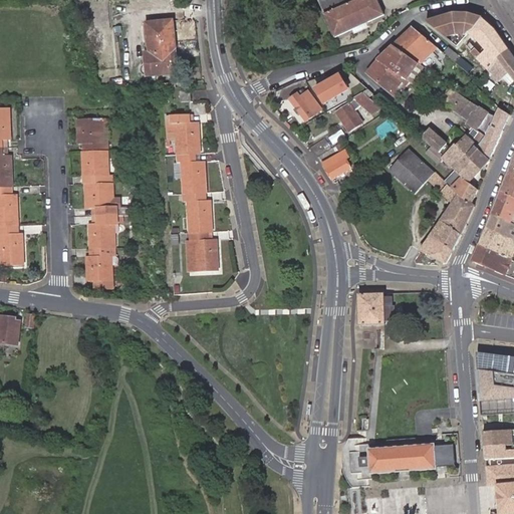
[(384,14),(377,0),(317,0),(335,37),(384,14)]
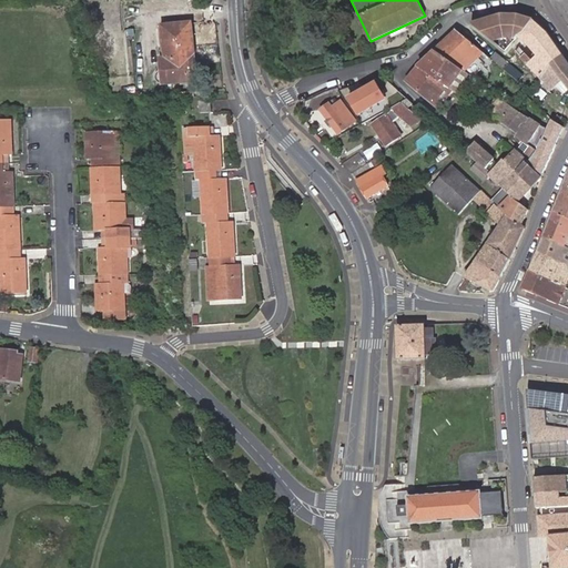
[(528,34),(535,20),(523,14),(521,14),(510,14),(510,17),(495,18),(494,17),(485,17),(469,23),(506,51),(511,44),(520,37),(528,34)]
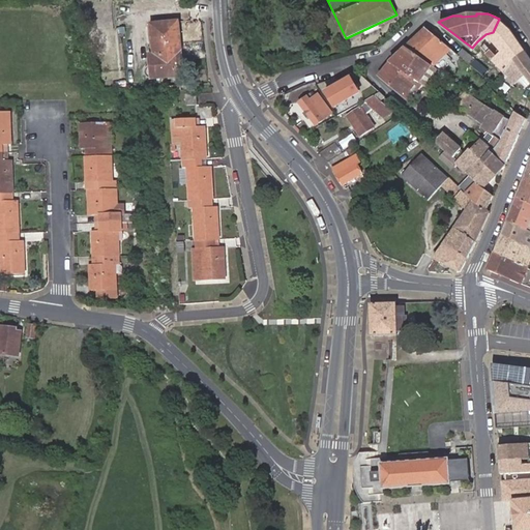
[(513,33),(499,19),(493,32),(486,34),(487,36),(502,54),(498,58),(495,55),(492,57),(501,67),(517,81),(527,70),(529,74),(529,56),(526,51),(513,33)]
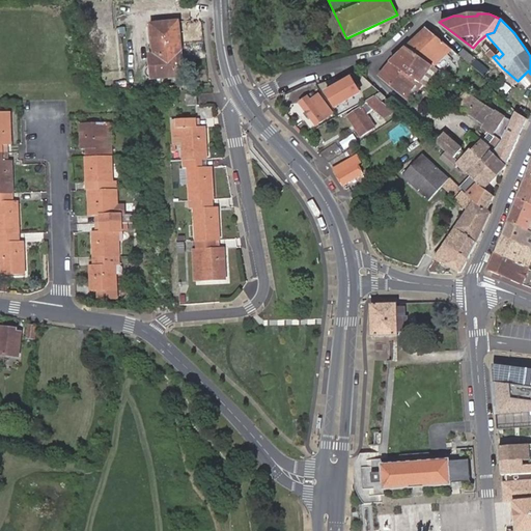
[(185,75),(179,21),(152,24),(156,54),(151,55),(152,64),(148,65),(146,66),(145,68),(144,72),(145,75),(147,77),(150,78),(151,78),(185,75)]
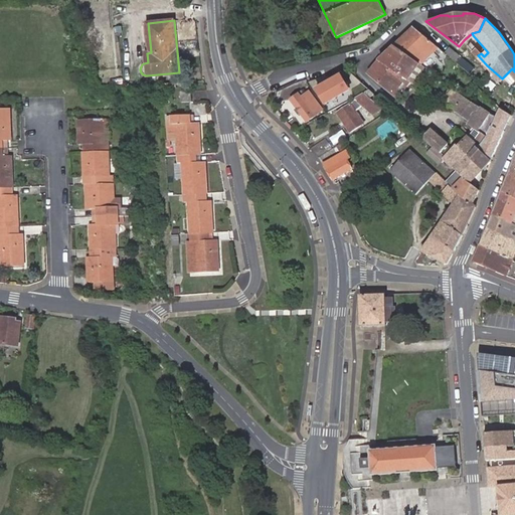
[(414,26),(394,45),(395,46),(397,47),(418,60),(433,41),(414,26)]
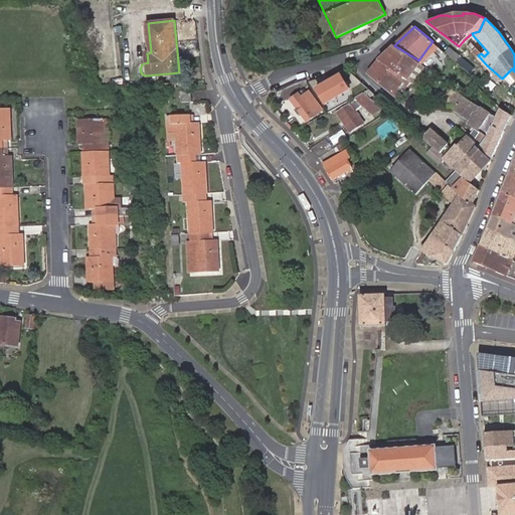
[(423,63),(438,45),(433,41),(418,60),(422,62),(423,63)]
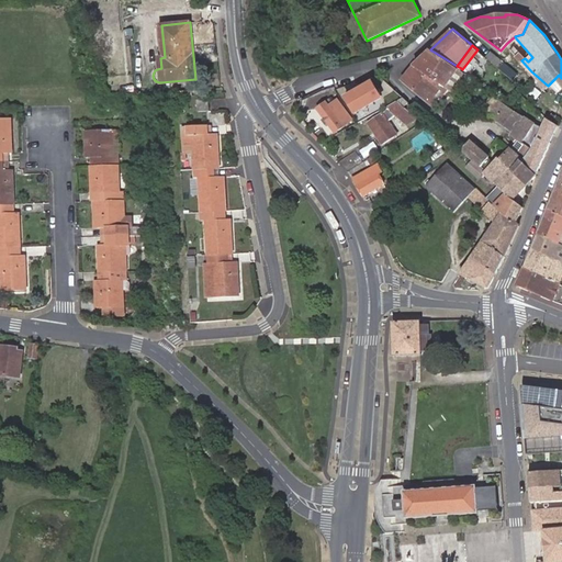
[(431,51),(415,67),(415,68),(420,71),(434,52),(431,51)]
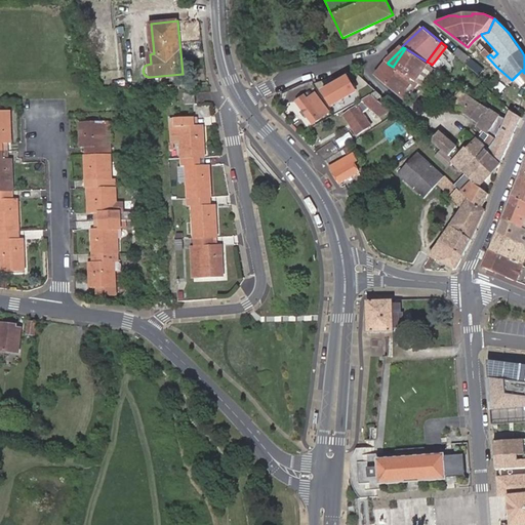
[(473,57),(459,47),(455,53),(473,68),(478,59),(474,56),(473,57)]
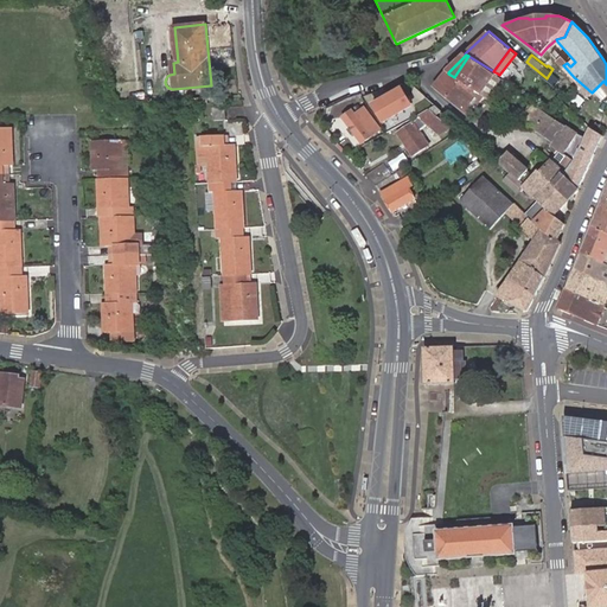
[(498,74),(468,56),(454,77),(479,93),(483,95),(498,74)]
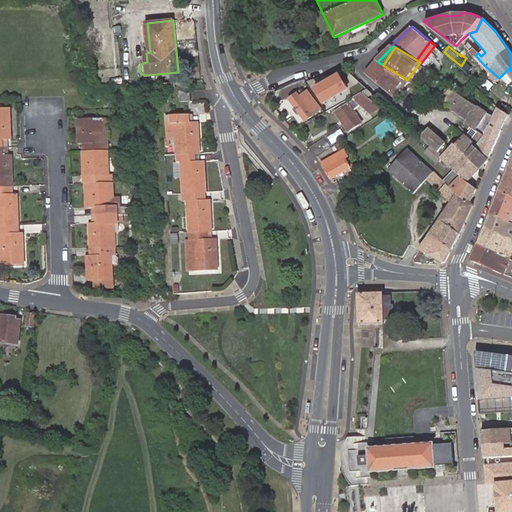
[(395,96),(407,80),(404,78),(383,65),(378,62),(370,76),(395,96)]
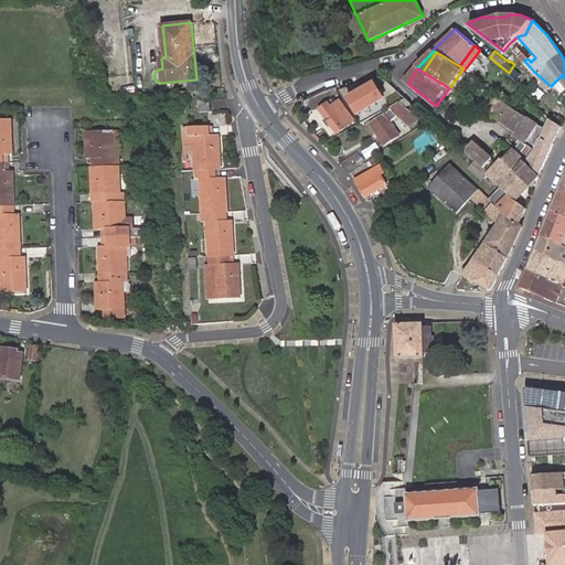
[(465,70),(464,68),(449,88),(456,93),(469,72),(465,70)]
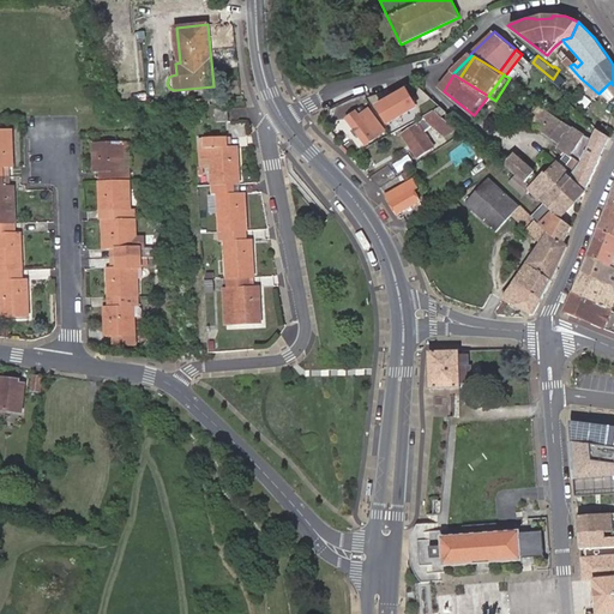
[(404,86),(373,104),(384,124),(416,107),(404,86)]
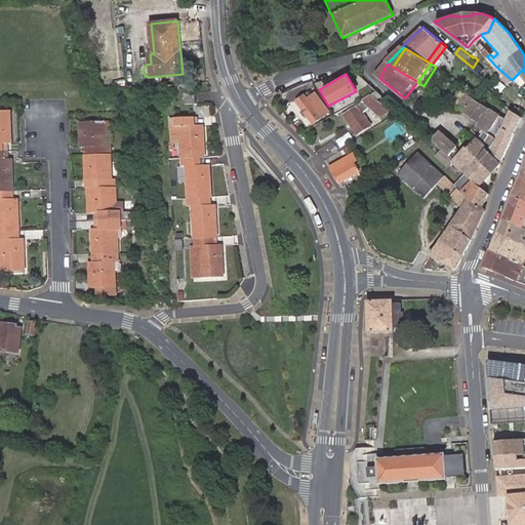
[(476,97),(460,88),(450,104),(467,112),(476,97)]
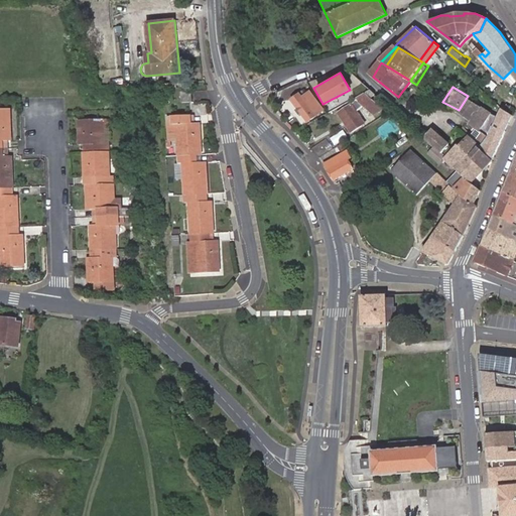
[(192,102),(192,91),(182,91),(183,102),(192,102)]
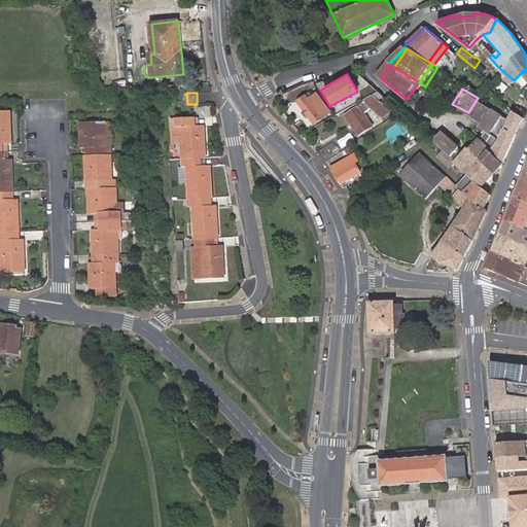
[(390,111),(373,95),(364,101),(382,116),(390,111)]
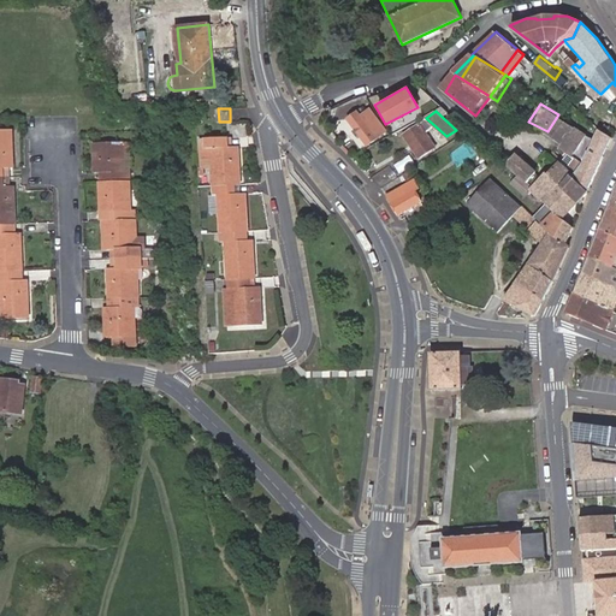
[(366,120),(361,112),(349,120),(367,146),(385,132),(374,116),(366,120)]
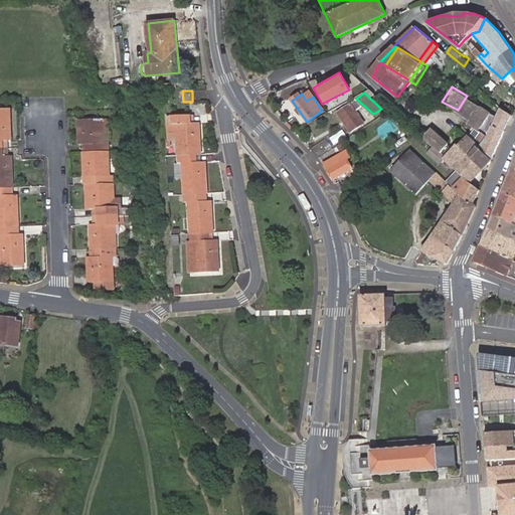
[(283,106),(275,95),(268,99),(277,110),(283,106)]
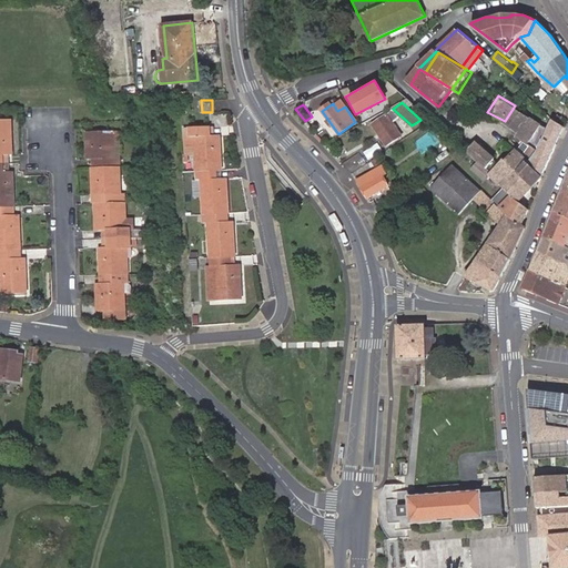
[(515,105),(505,121),(517,129),(527,113),(515,105)]
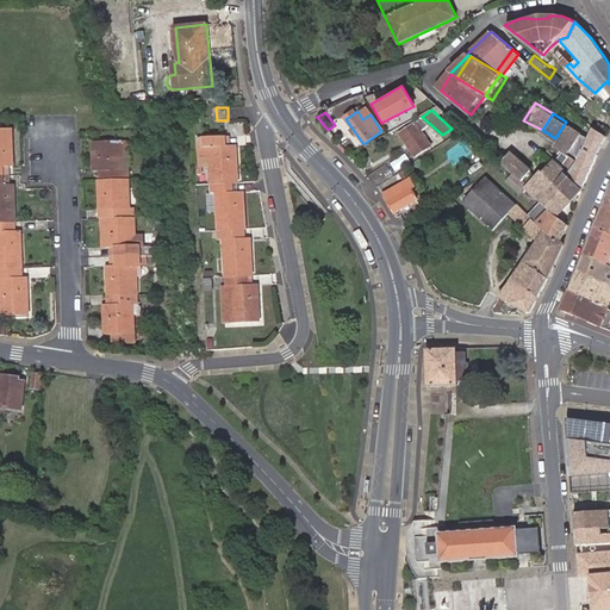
[(424,123),(421,118),(399,132),(416,157),(433,147),(422,129),(424,126),(423,124),(424,123)]
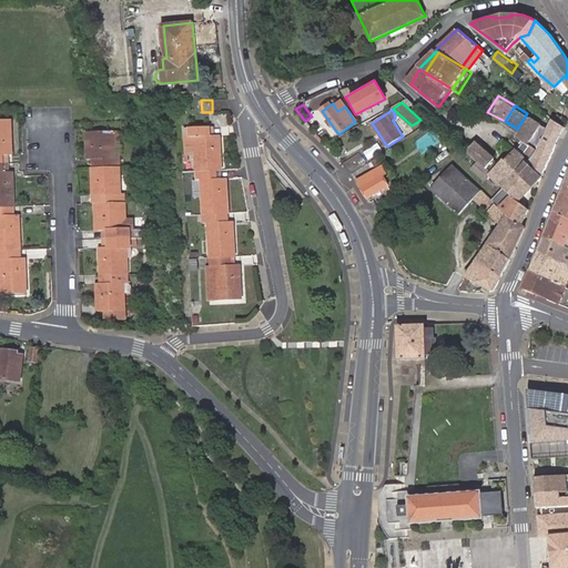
[(567,131),(567,127),(560,121),(553,114),(546,124),(527,113),(517,129),(514,133),(526,142),(525,144),(536,151),(528,163),(541,176),(567,131)]
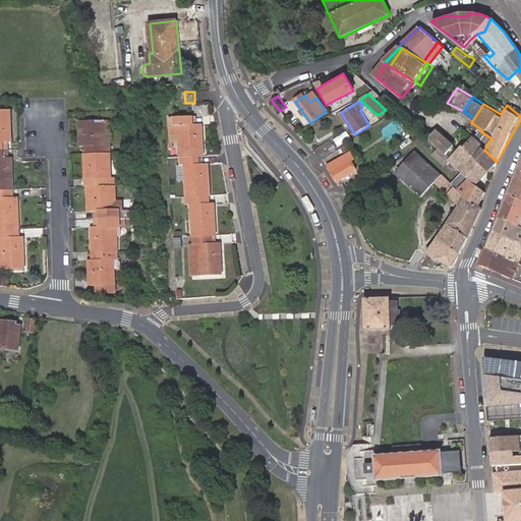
[(13,141),(12,108),(0,109),(0,149),(2,149),(2,141),(7,141),(13,141)]
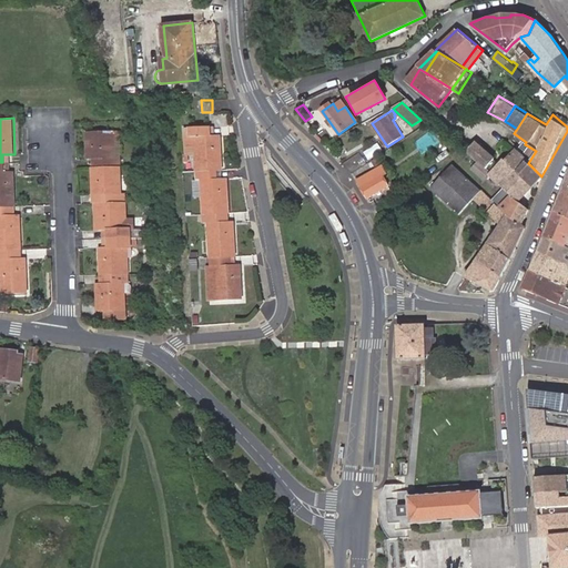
[(191,128),(191,137),(195,137),(196,155),(198,170),(215,169),(222,169),(220,135),(215,135),(210,135),(210,127),(191,128)]
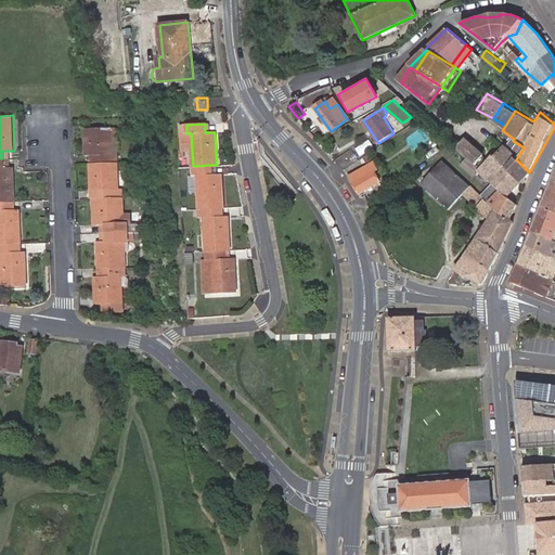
[(94,163),(116,162),(116,153),(112,153),(111,126),(85,126),(86,154),(90,154),(94,154),(94,163)]
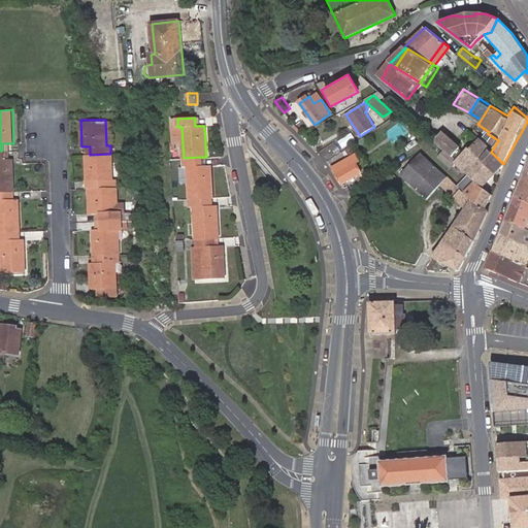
[(477,140),(470,134),(467,130),(463,134),(465,135),(460,141),(469,150),(477,140)]
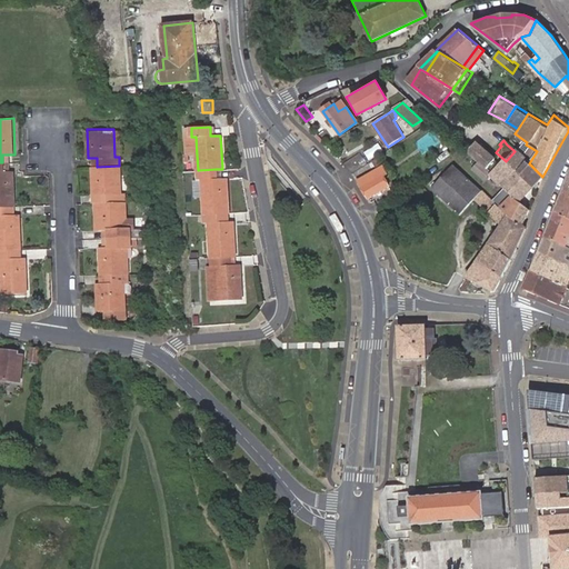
[(478,146),(470,153),(493,175),(491,177),(505,189),(520,202),(533,188),(505,162),(501,166),(478,146)]
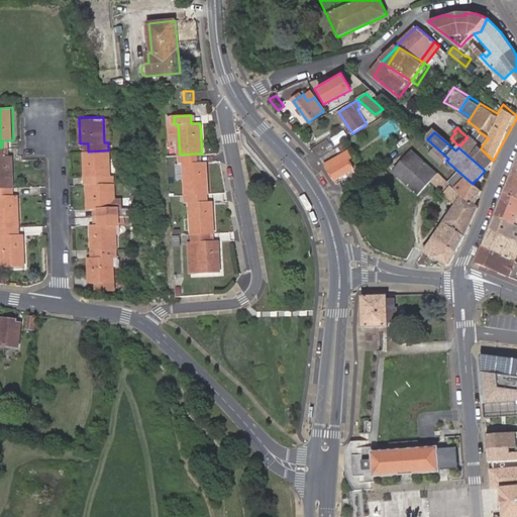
[(481,148),(468,137),(459,146),(458,147),(485,171),(494,161),(493,161),(481,148)]
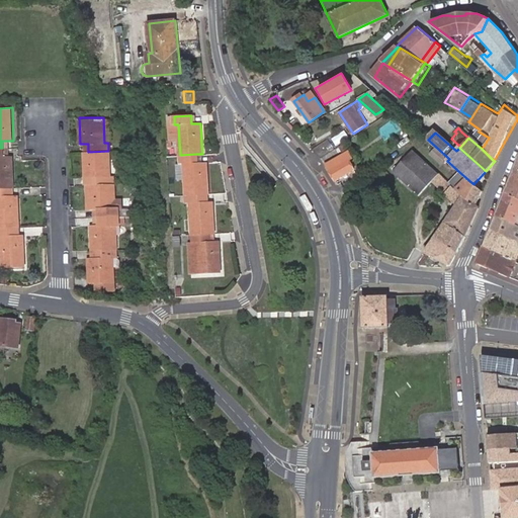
[(320,159),(334,150),(328,140),(312,150),(320,159)]
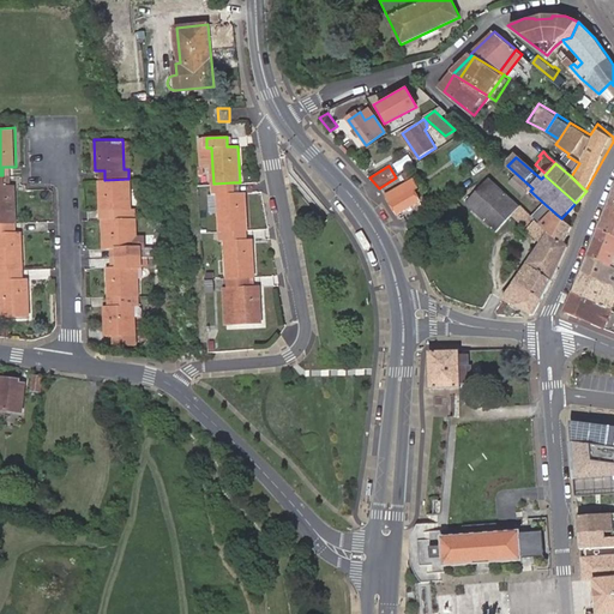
[(401,174),(396,178),(379,188),(390,204),(391,203),(398,215),(419,202),(401,174)]
